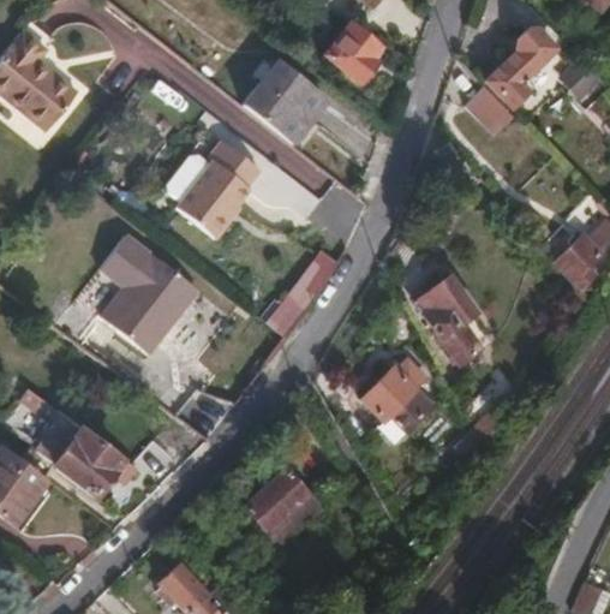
[(324,0),(348,18),(352,22),(370,0),(324,0)]
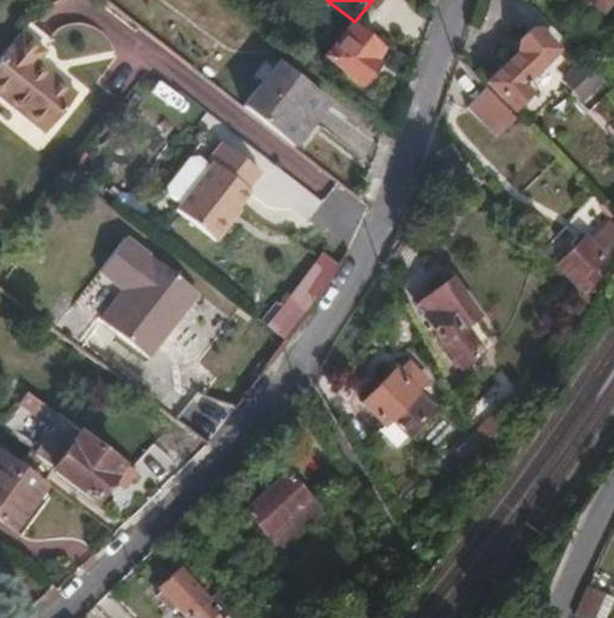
[(371,55),(382,42),(354,22),(351,18),(324,53),(359,81),(376,59),(371,55)]
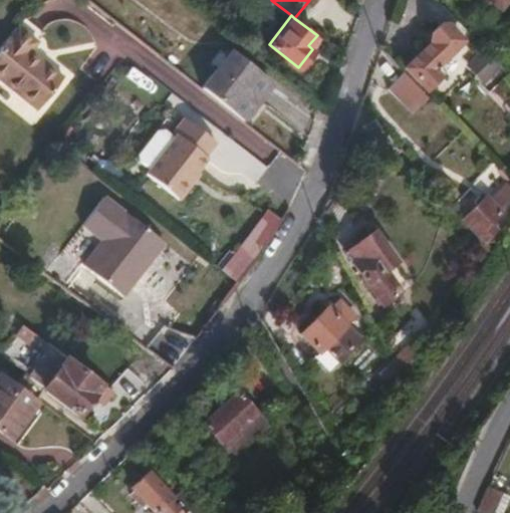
[(467,39),(449,21),(443,21),(433,30),(431,38),(433,41),(406,66),(428,88),(442,74),(437,68),(467,39)]
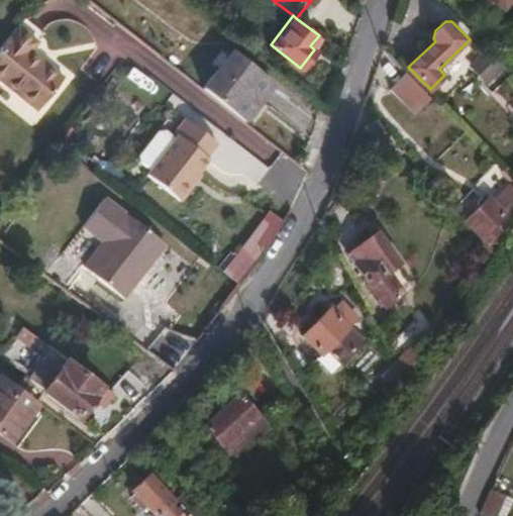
[(30,53),(37,43),(18,26),(0,48),(0,80),(39,112),(66,79),(48,64),(45,66),(30,53)]
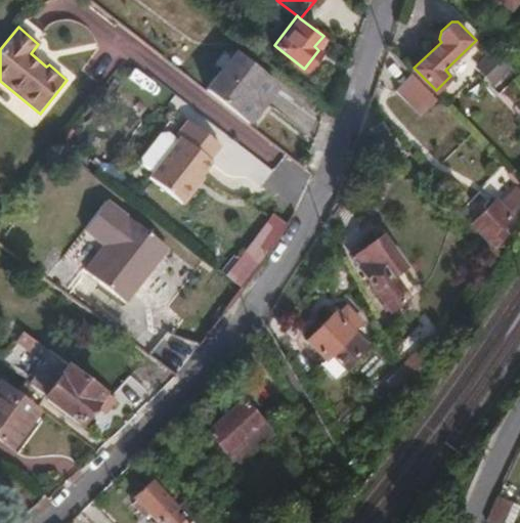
[(226,46),(213,62),(222,70),(234,53),(226,46)]
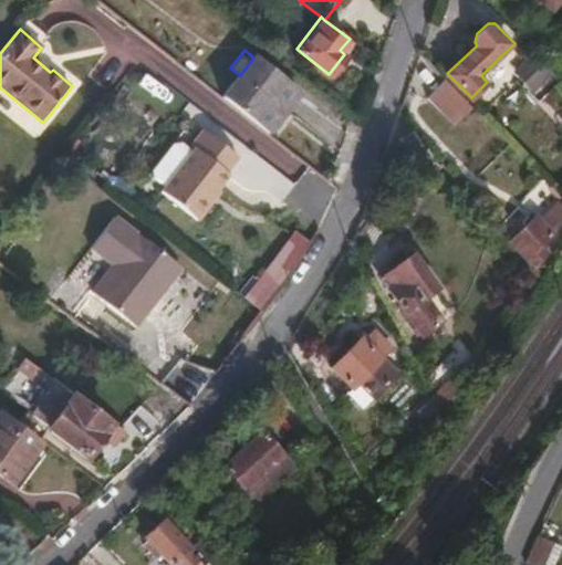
[(269,131),(301,91),(256,55),(253,58),(240,75),(224,95),(269,131)]
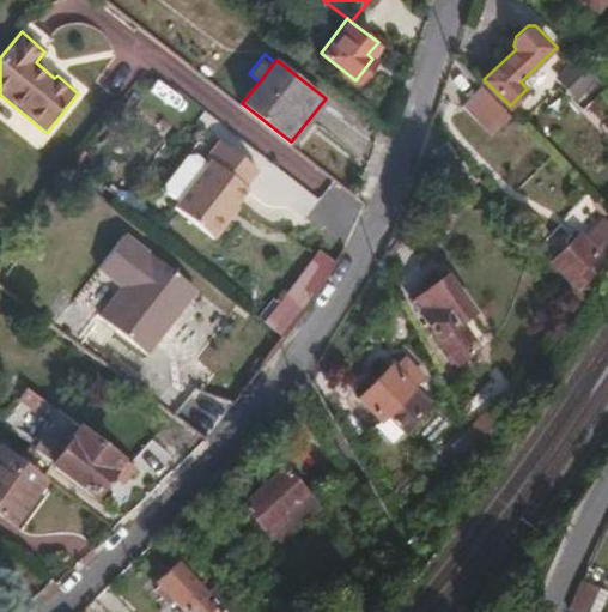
[(242,188),(254,173),(216,144),(202,161),(208,164),(205,168),(177,204),(174,208),(214,240),(230,218),(225,214),(244,191),(242,188)]
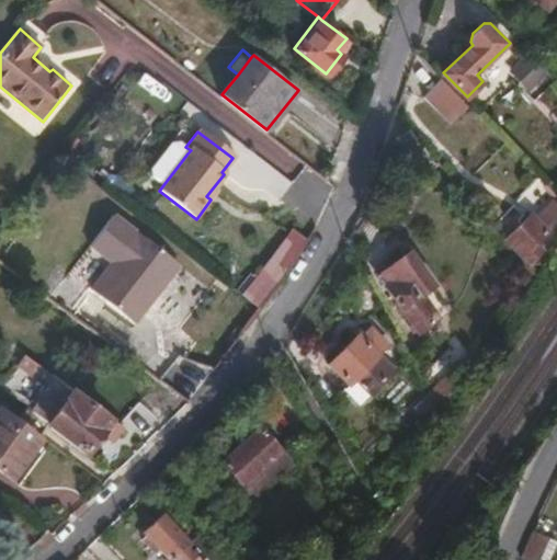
[(162,186),(188,153),(172,141),(147,174),(162,186)]
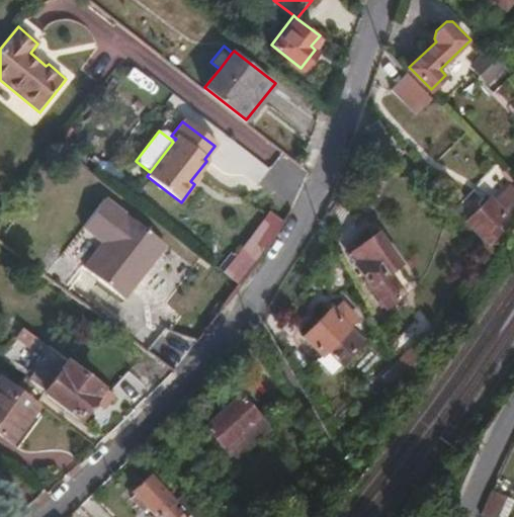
[(501,216),(513,201),(513,185),(512,184),(498,199),(492,195),(468,219),(491,241),(502,230),(499,226),(504,220),(501,216)]
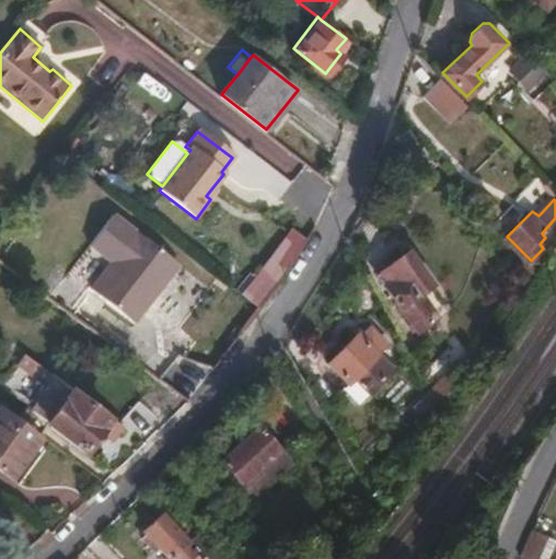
[(149,295),(174,263),(113,216),(89,246),(109,264),(89,290),(134,325),(153,299),(149,295)]
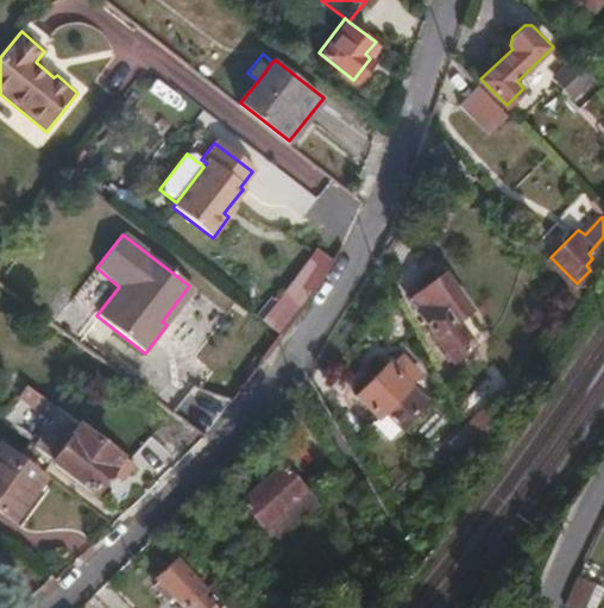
[(287,334),(339,268),(320,254),(269,320),(287,334)]
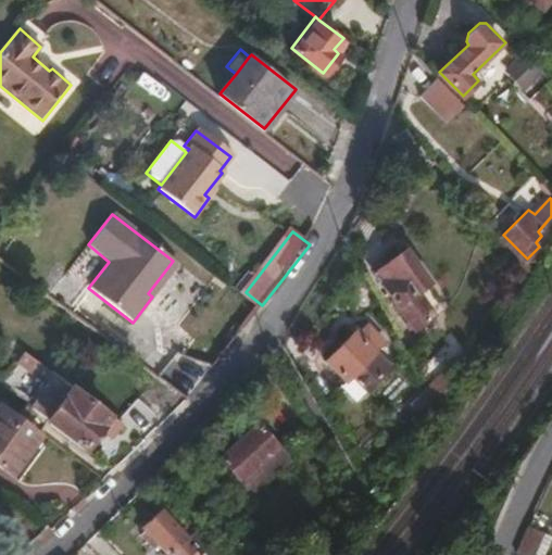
[(418,290),(430,280),(408,249),(376,272),(415,326),(435,313),(418,290)]
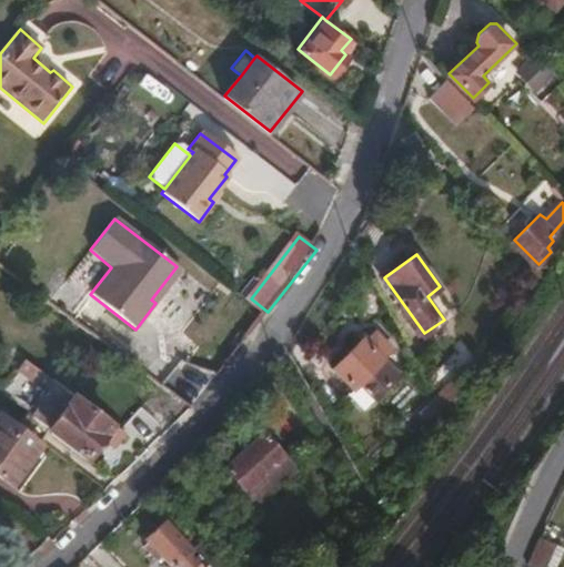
[(155,303),(181,271),(177,266),(151,300),(155,303)]
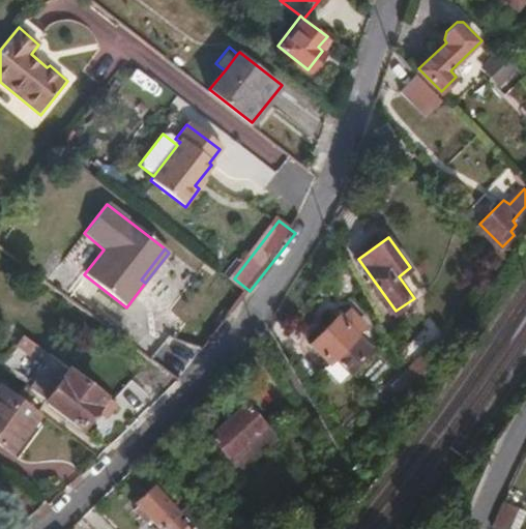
[(331,362),(338,356),(359,334),(368,326),(351,309),(342,317),(339,315),(312,342),(331,362)]
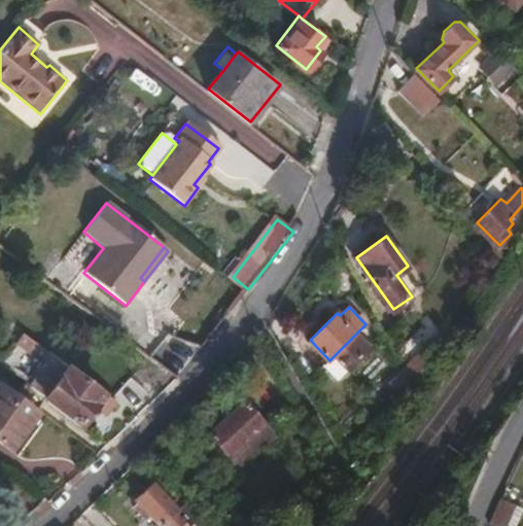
[(67,367),(69,363),(26,331),(18,342),(41,358),(41,362),(61,377),(44,398),(82,426),(98,406),(109,415),(119,401),(105,390),(102,393),(67,367)]
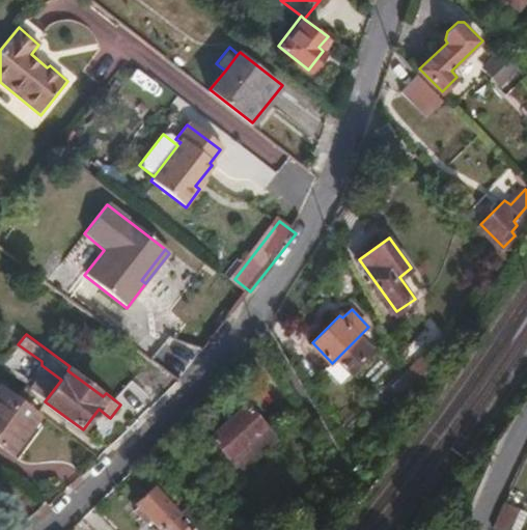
[(354,371),(375,349),(360,335),(338,357),(354,371)]
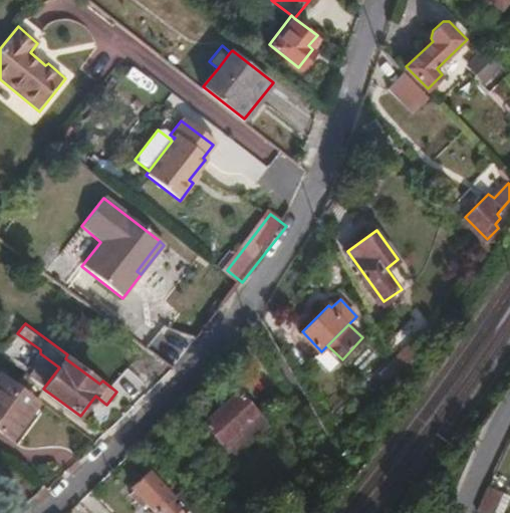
[(391,380),(403,368),(396,356),(380,371),(391,380)]
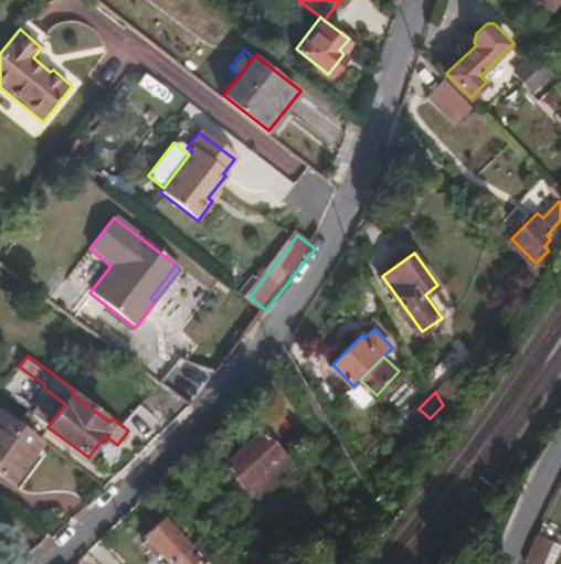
[(0,471),(14,482),(44,439),(3,408),(0,413),(0,471)]
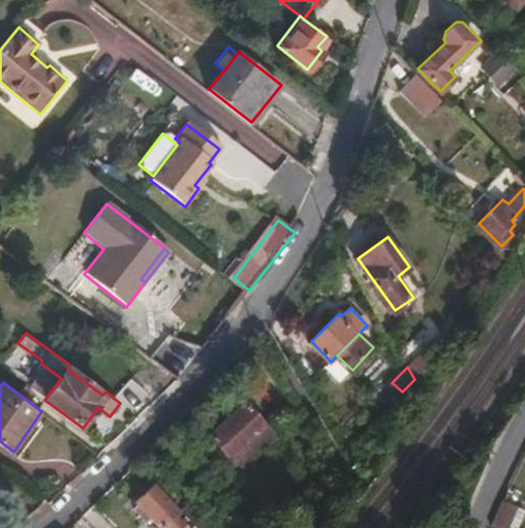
[(160,406),(158,403),(145,390),(132,402),(148,415),(160,406)]
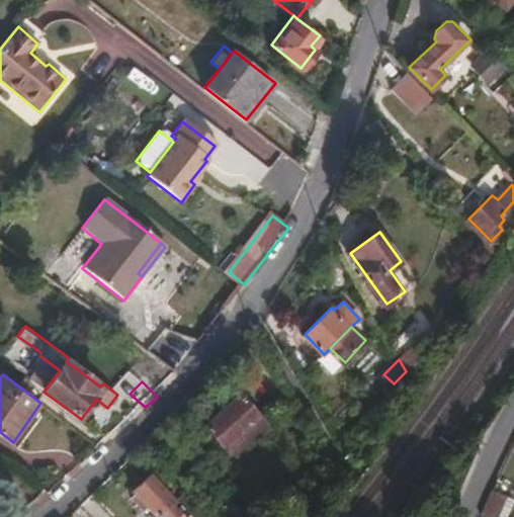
[(239,394),(204,425),(223,445),(240,429),(258,413),(239,394)]
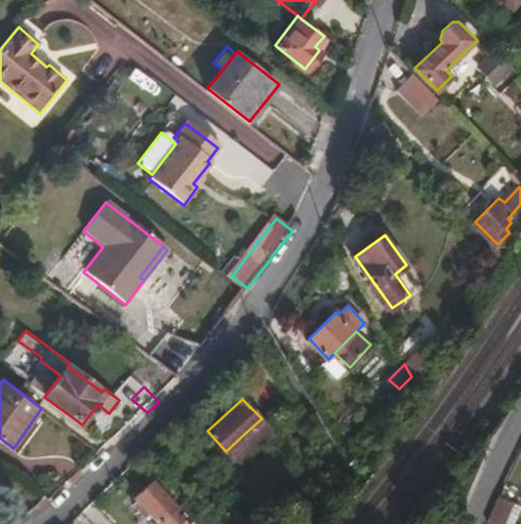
[(250,442),(263,432),(267,440),(274,433),(262,418),(243,435),(250,442)]
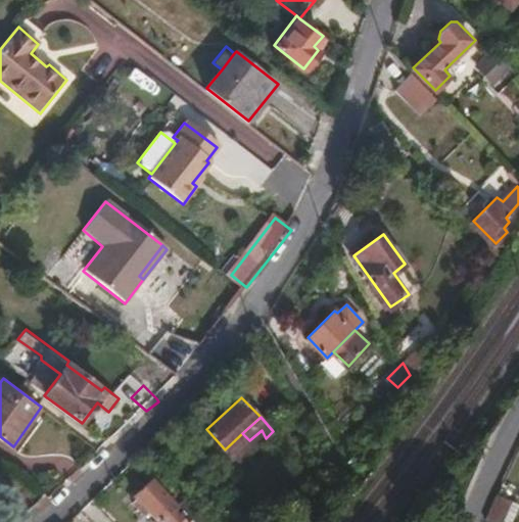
[(266,438),(262,430),(249,440),(255,447),(266,438)]
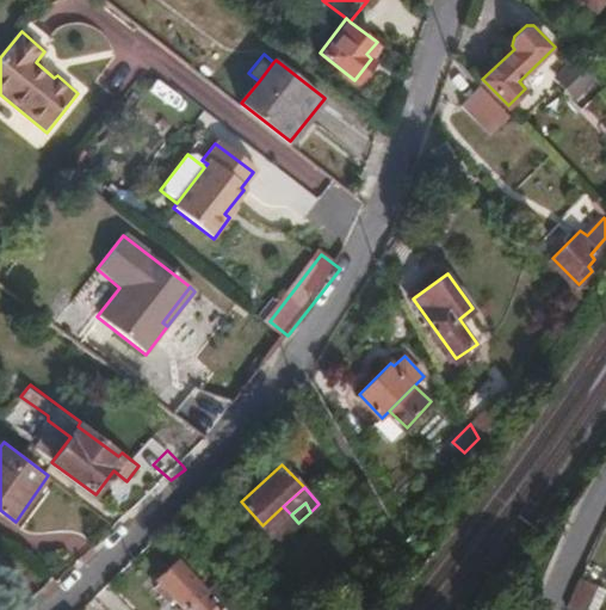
[(263,525),(270,533),(291,515),(283,506),(263,525)]
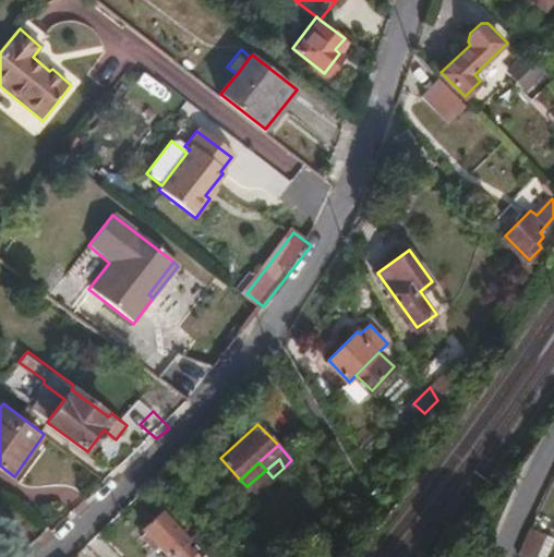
[(253,495),(273,477),(266,470),(247,486),(253,495)]
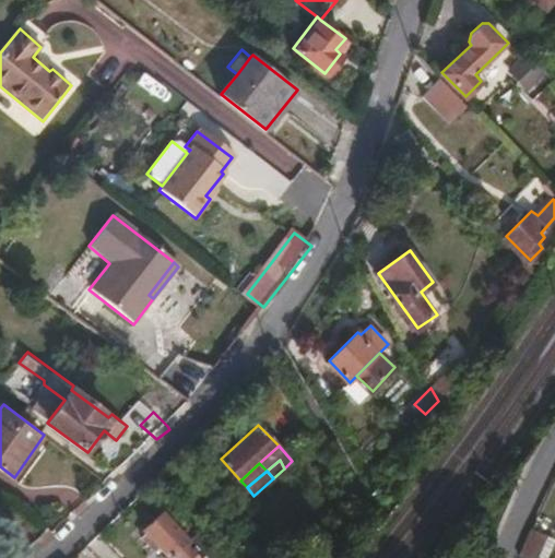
[(193,539),(191,542),(163,513),(144,531),(170,557),(196,557),(199,555),(199,551),(210,541),(203,529),(193,539)]
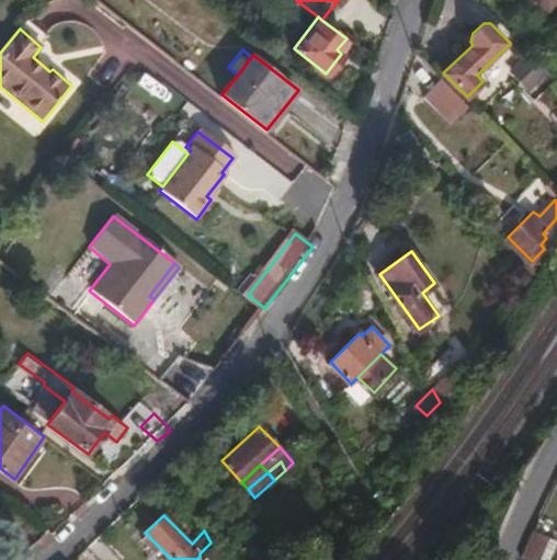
[(540,559),(552,536),(533,528),(521,557),(527,559),(540,559)]
